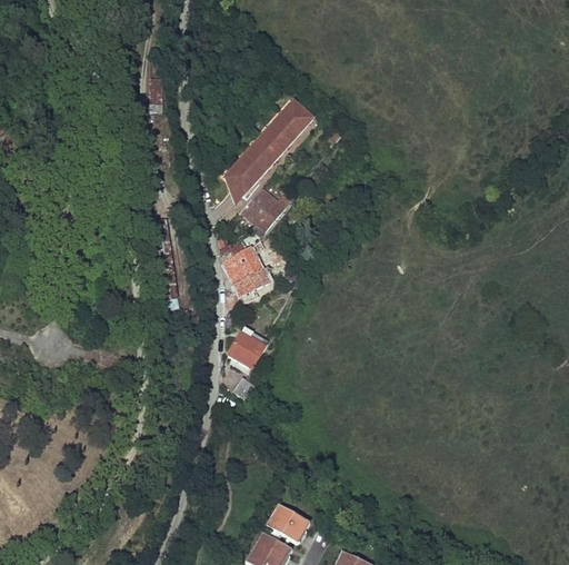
[(160,101),(161,78),(151,78),(151,101),(160,101)]
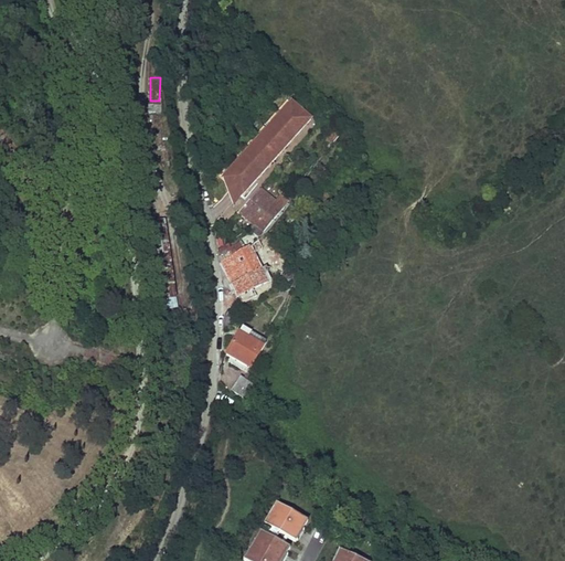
[(242,194),(309,116),(289,99),(223,177),(223,179),(242,194)]
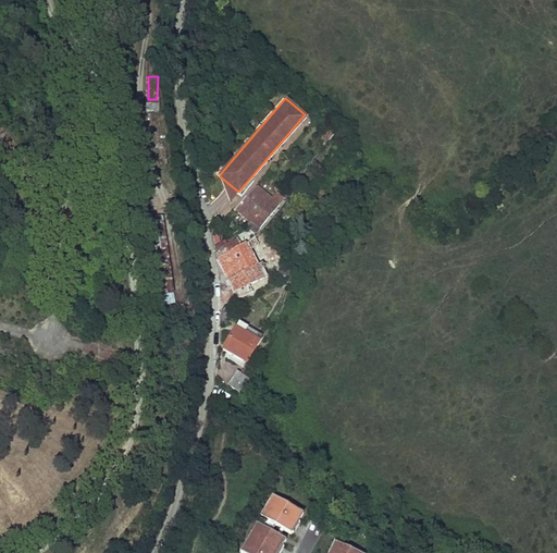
[(327,124),(322,132),(330,138),(335,131),(327,124)]
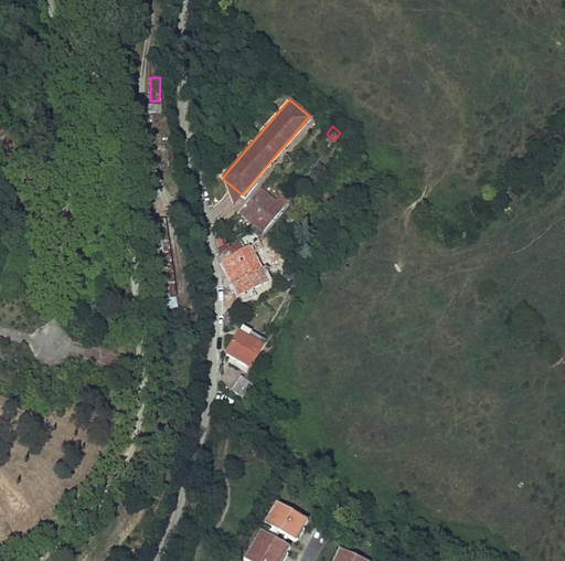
[(223,179),(234,204),(242,194),(223,179)]
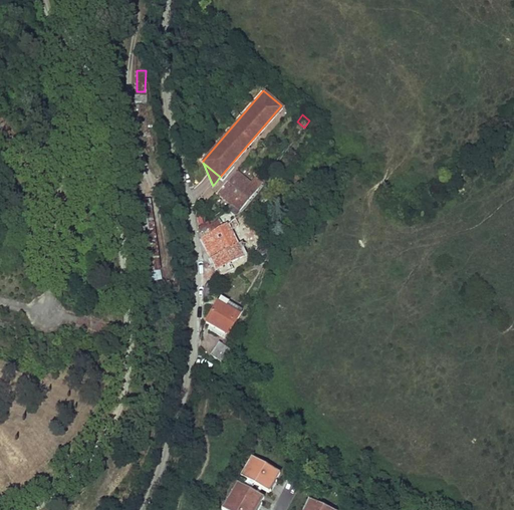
[(236,170),(219,190),(231,201),(249,181),(236,170)]
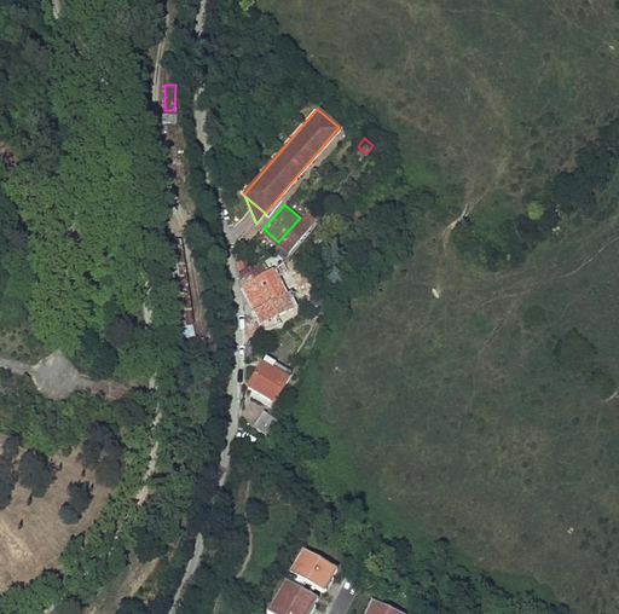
[(300,218),(278,242),(289,250),(317,216),(307,209),(300,218)]
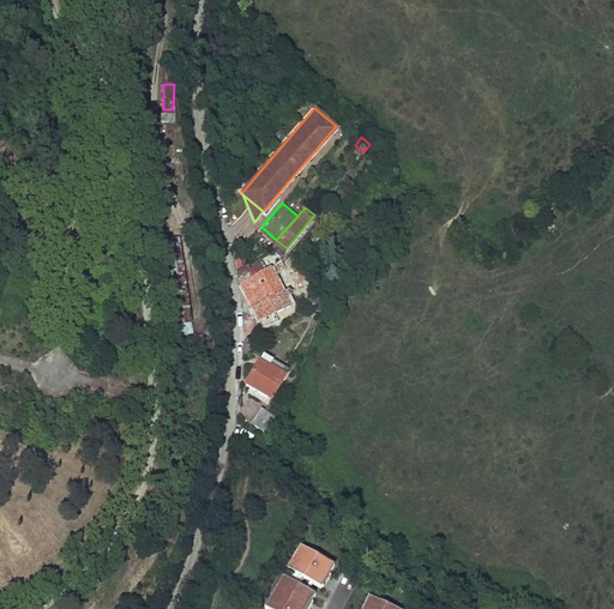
[(191,320),(179,236),(166,237),(178,323),(191,320)]
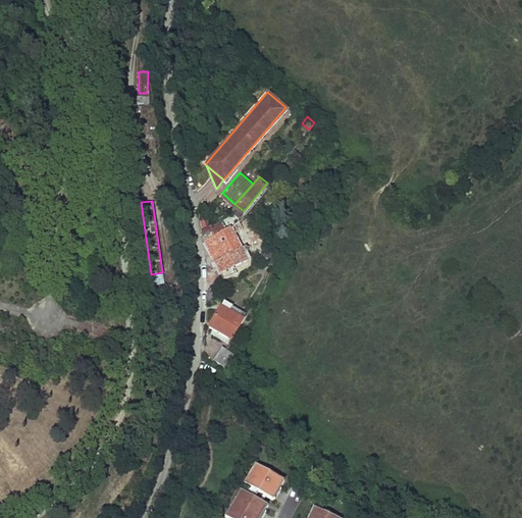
[(239,220),(205,239),(210,248),(215,259),(240,246),(233,232),(243,227),(239,220)]
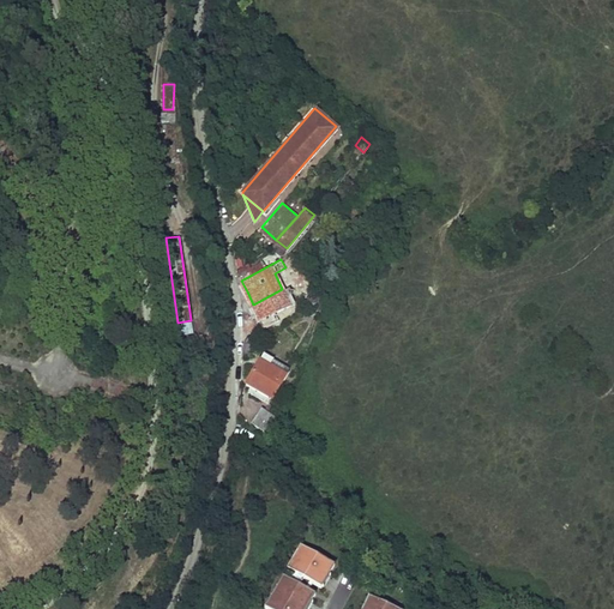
[(252,267),(239,273),(240,278),(254,271),(252,267)]
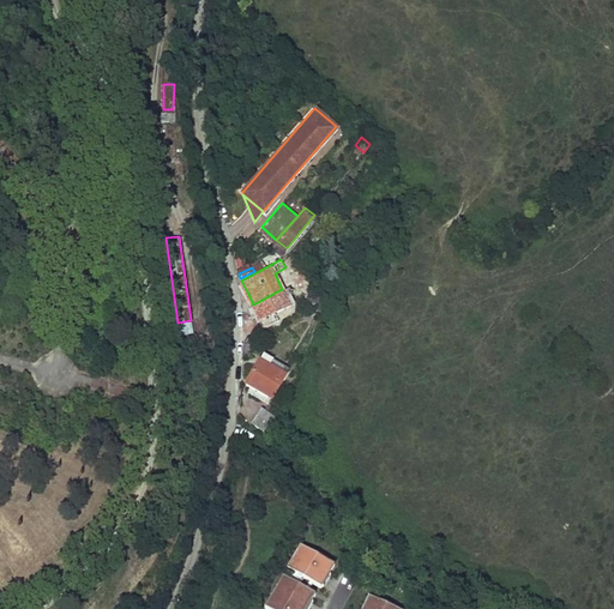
[(282,289),(253,305),(258,313),(264,324),(280,317),(276,309),(289,302),(286,295),(293,291),(289,285),(282,289)]
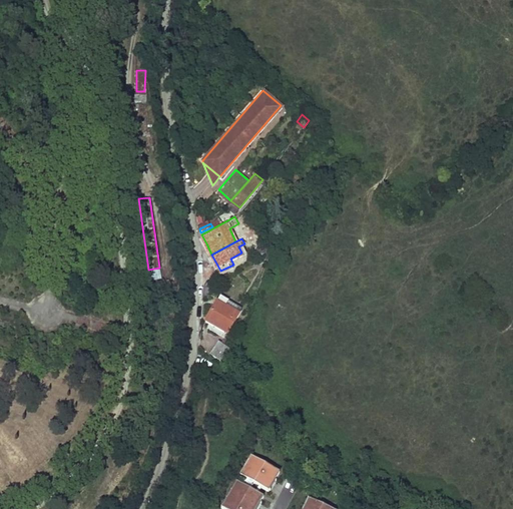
[(228,332),(242,308),(219,294),(205,318),(228,332)]
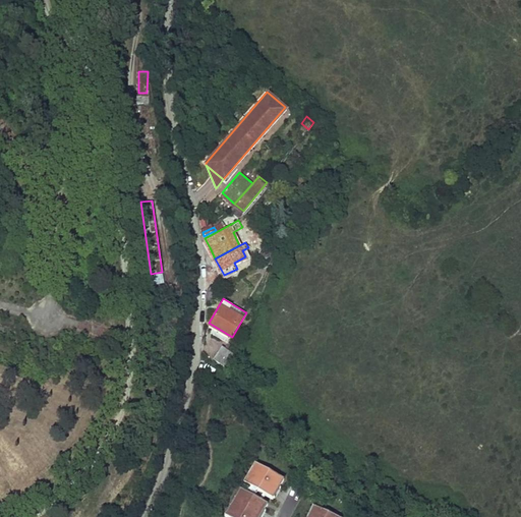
[(233,352),(223,345),(215,356),(226,363),(233,352)]
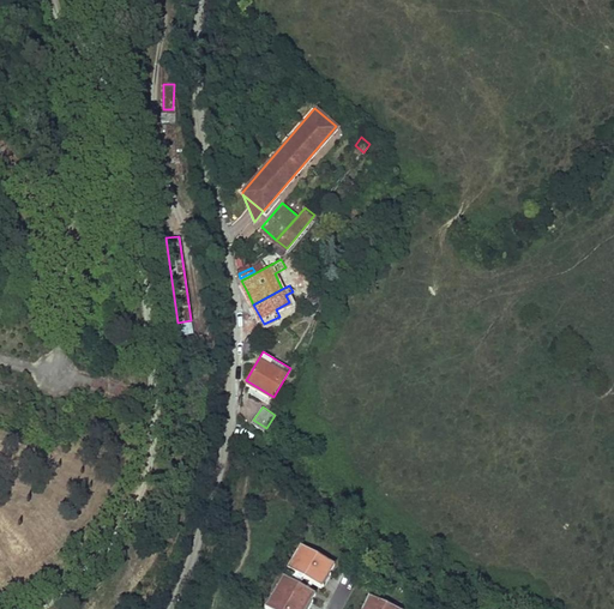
[(301,542),(288,565),(300,571),(307,576),(323,584),(336,562),(301,542)]
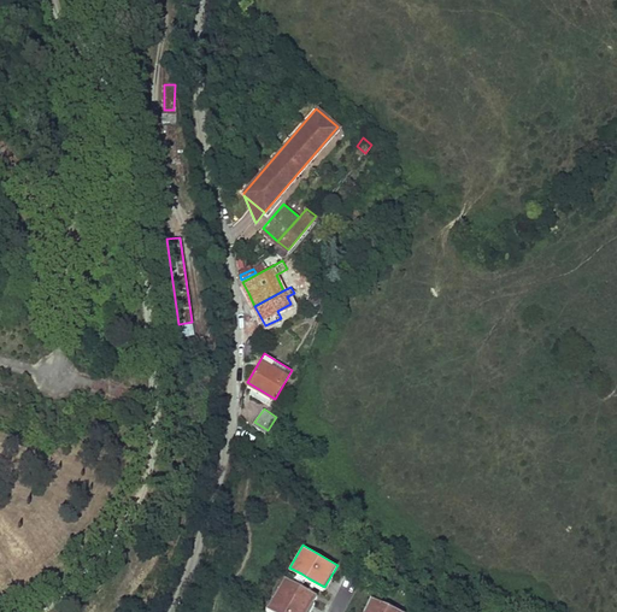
[(301,574),(297,582),(304,586),(309,578),(301,574)]
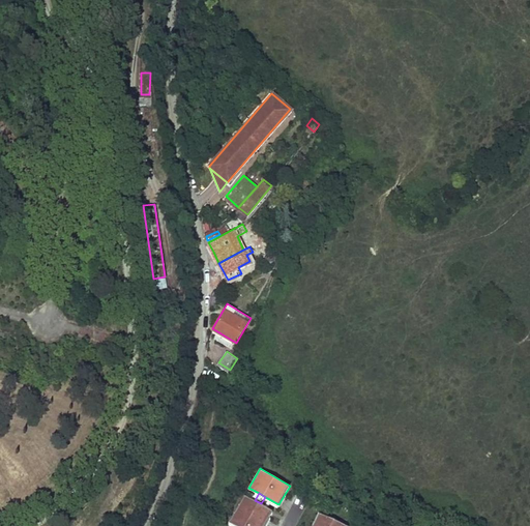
[(255,500),(245,494),(230,521),(237,525),(264,525),(273,510),(261,503),(255,500)]
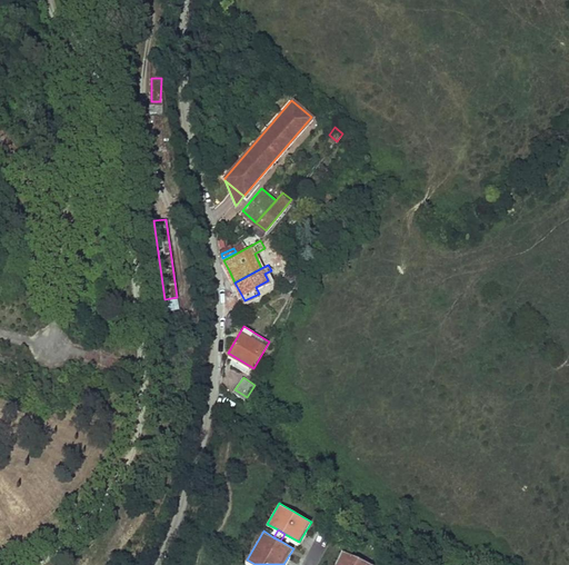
[(373,564),(343,549),(336,564),(373,564)]
